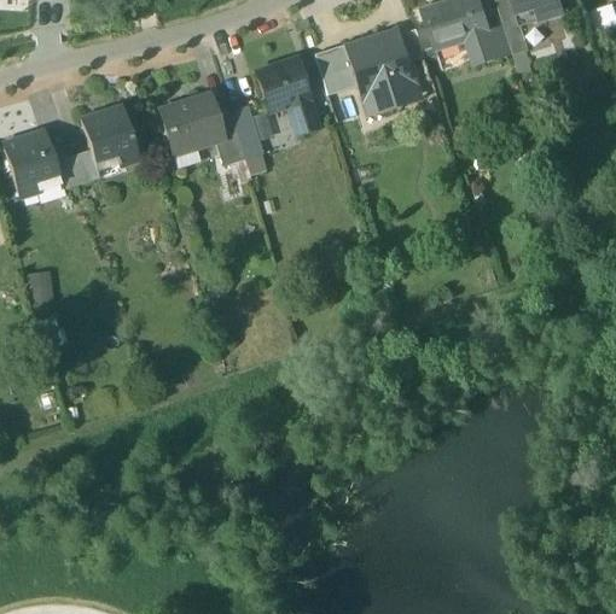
[(469,40),(476,65),(499,57),(490,30),(480,0),(459,0),(425,11),(437,50),(469,40)]
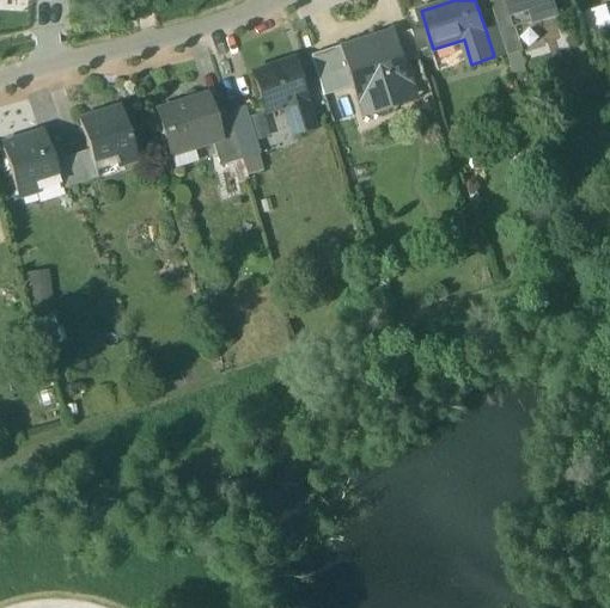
[(492,0),(500,26),(508,53),(523,48),(512,13),(507,0),(492,0)]
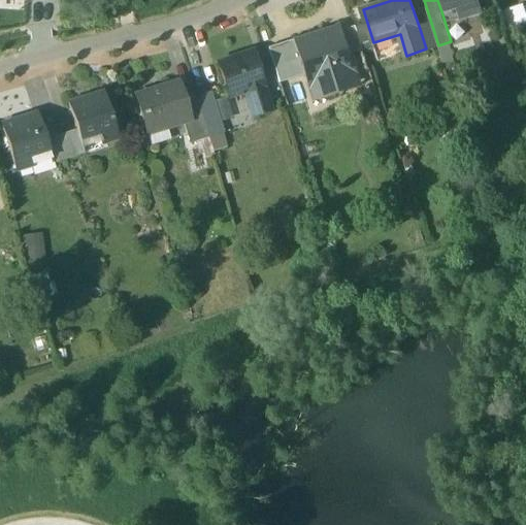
[(459,6),(462,17),(484,10),(480,0),(437,0),(441,11),(459,6)]
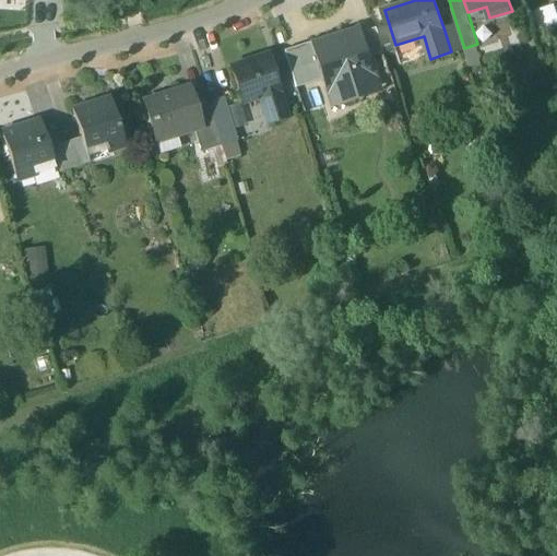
[(556,3),(533,10),(540,32),(556,26),(556,3)]
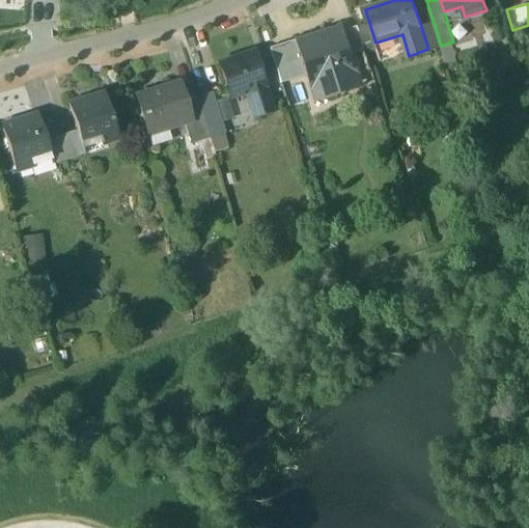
[(306,74),(311,89),(342,80),(361,74),(354,53),(346,29),(344,22),(295,37),(296,38),(306,74)]
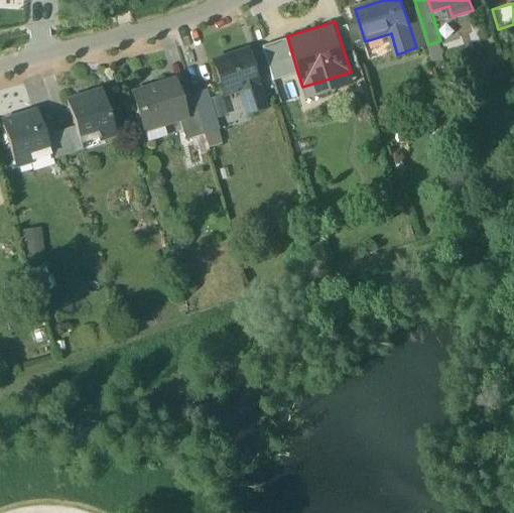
[(416,47),(428,44),(421,22),(409,25),(416,47)]
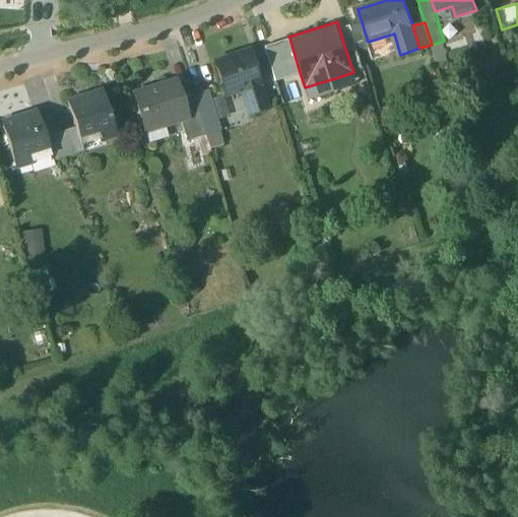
[(352,24),(339,28),(346,52),(360,48),(352,24)]
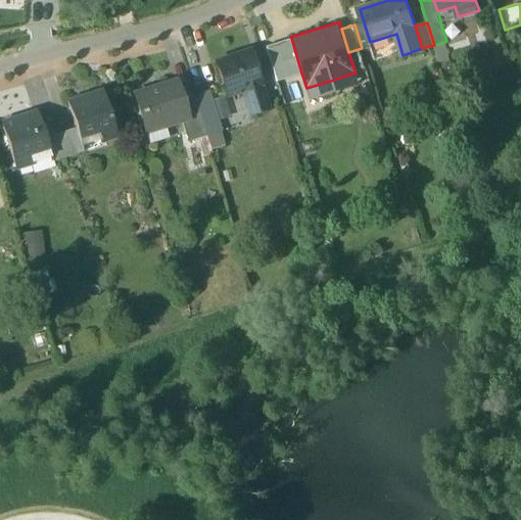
[(278,81),(301,73),(291,38),(267,46),(278,81)]
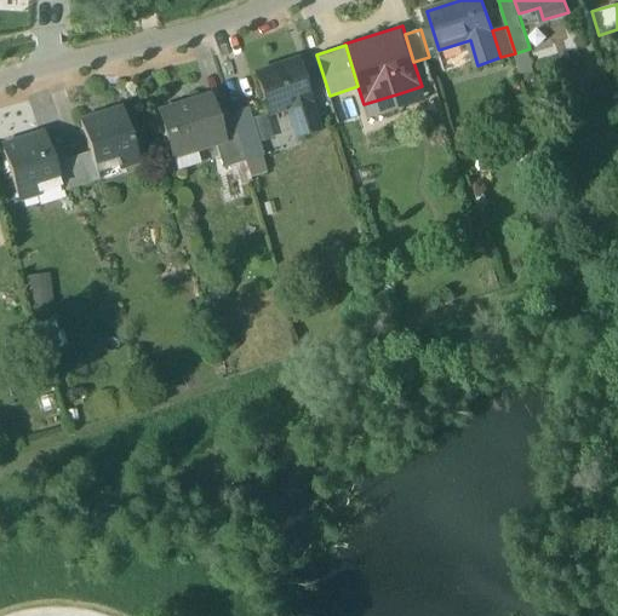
[(290,107),(298,136),(319,128),(309,101),(310,99),(297,61),(257,74),(270,113),(290,107)]
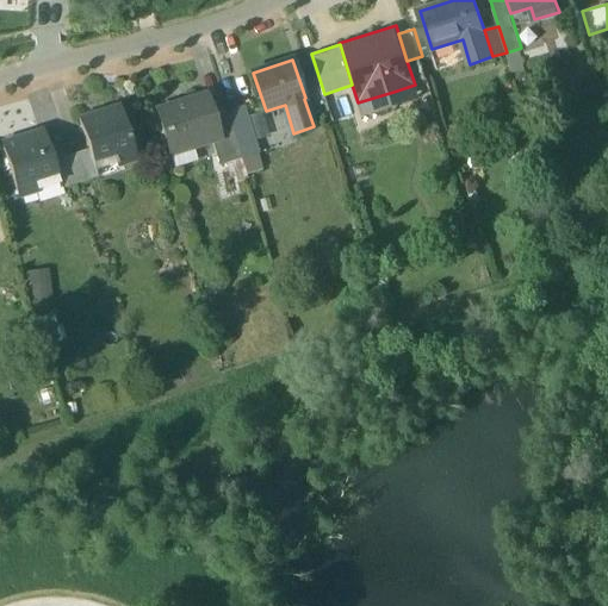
[(419,98),(415,85),(394,92),(397,105),(419,98)]
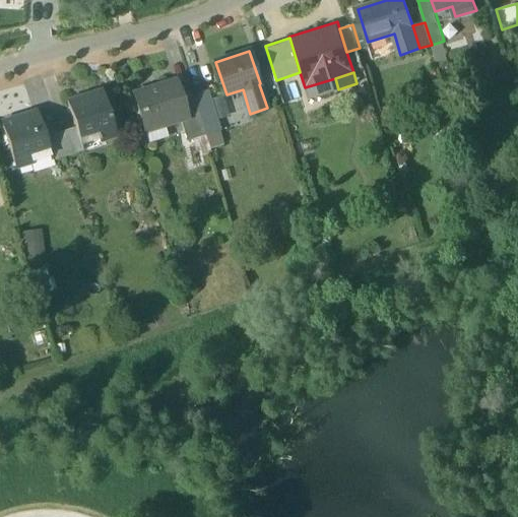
[(338,89),(335,78),(305,87),(309,99),(338,89)]
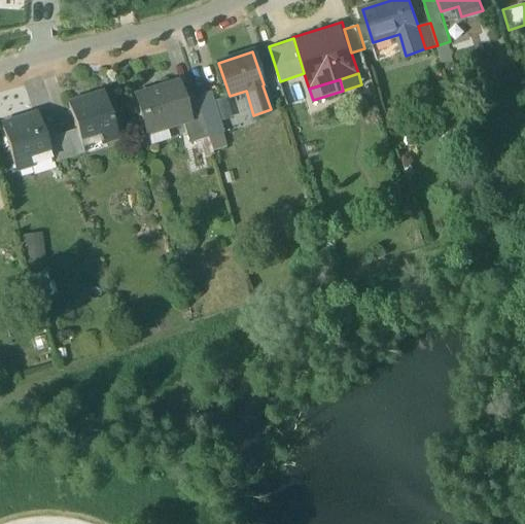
[(137,96),(148,132),(168,126),(184,120),(190,118),(184,99),(179,82),(154,91),(155,93),(139,97),(138,95),(137,96)]
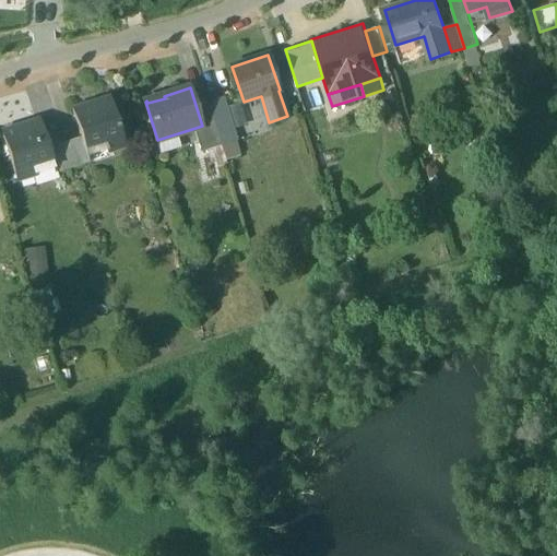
[(223,96),(209,102),(222,145),(237,140),(223,96)]
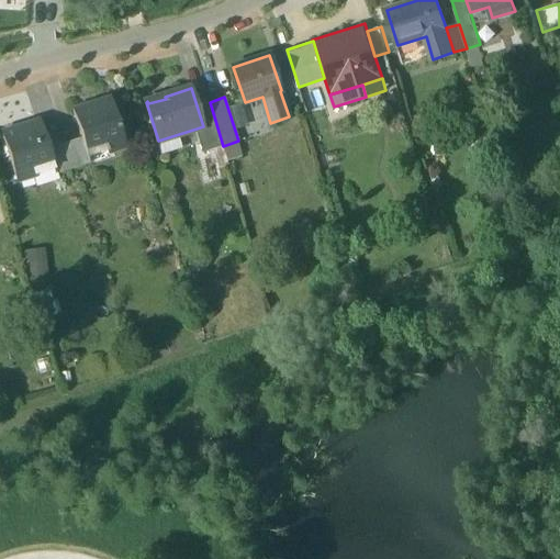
[(107,143),(109,151),(127,144),(113,98),(99,102),(100,105),(77,113),(84,136),(88,148),(90,148),(107,143)]
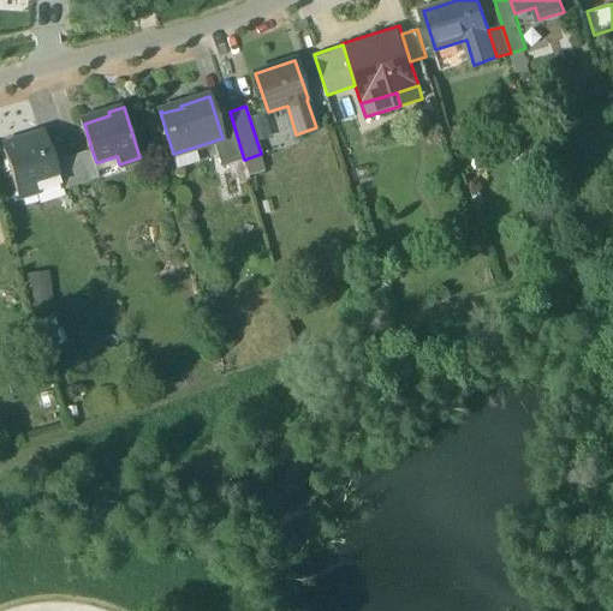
[(224,167),(244,160),(230,112),(228,111),(215,115),(222,138),(215,141),(224,167)]
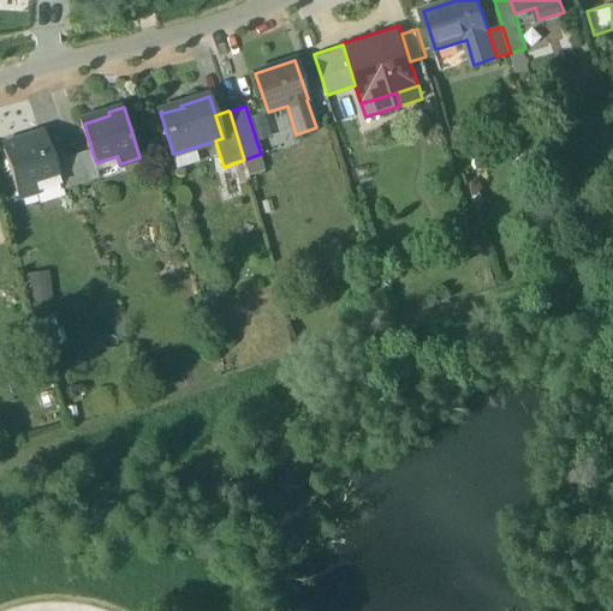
[(5,145),(21,195),(36,190),(41,189),(39,180),(58,174),(59,174),(55,161),(47,136),(22,144),(21,139),(5,145)]
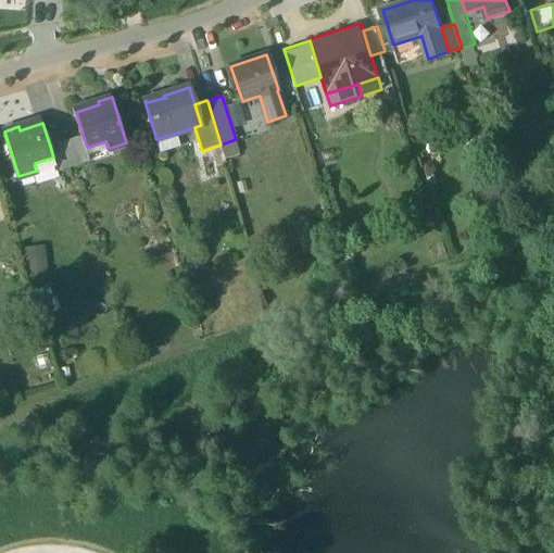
[(177,133),(156,139),(161,152),(180,146),(177,133)]
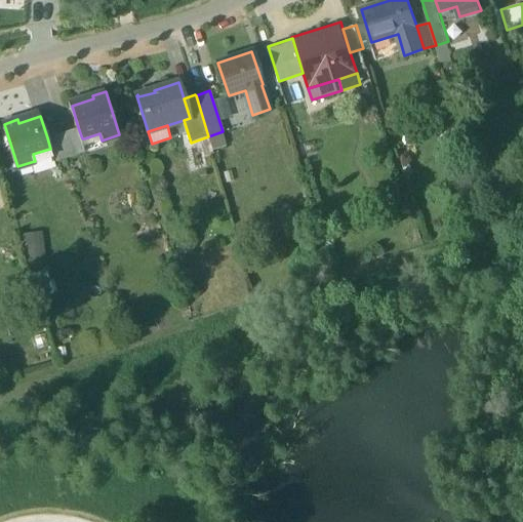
[(78,127),(62,133),(68,154),(87,148),(84,138),(82,138),(78,127)]
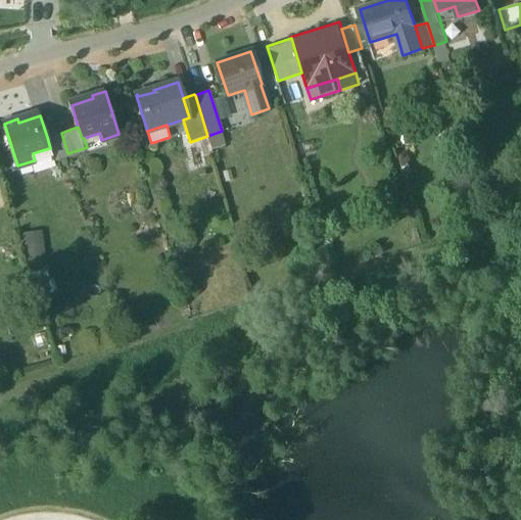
[(226,144),(222,131),(207,136),(212,148),(226,144)]
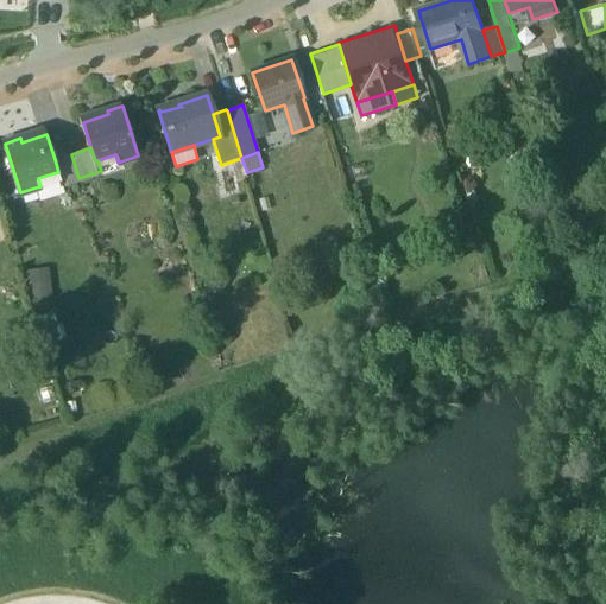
[(61,184),(79,178),(71,154),(55,159),(58,172),(57,172),(61,184)]
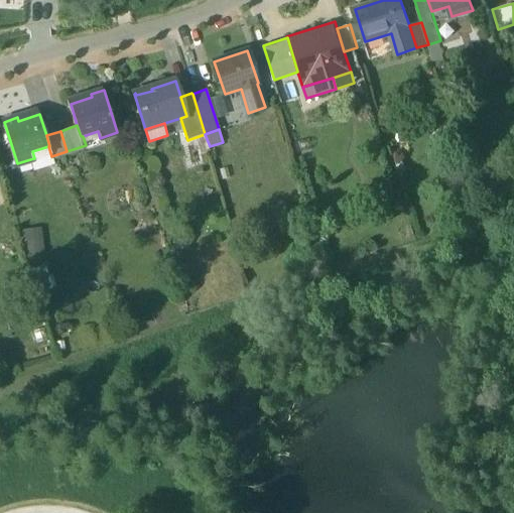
[(34,158),(30,159),(33,170),(53,164),(51,156),(48,146),(32,151),(34,158)]
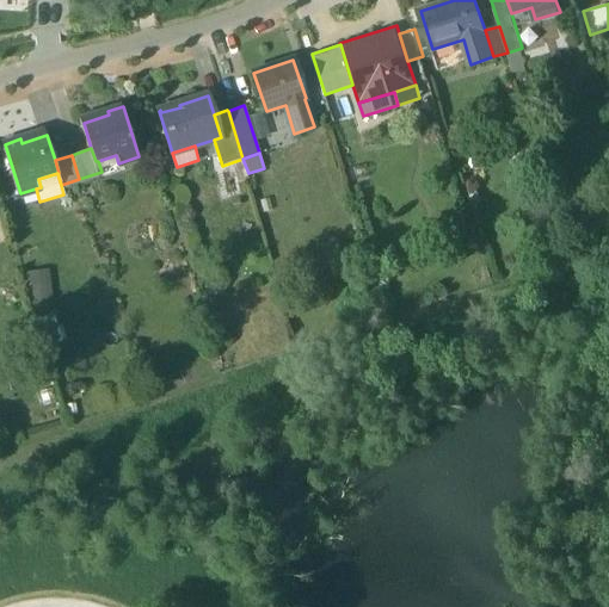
[(28,270),(31,298),(54,295),(50,267),(28,270)]
